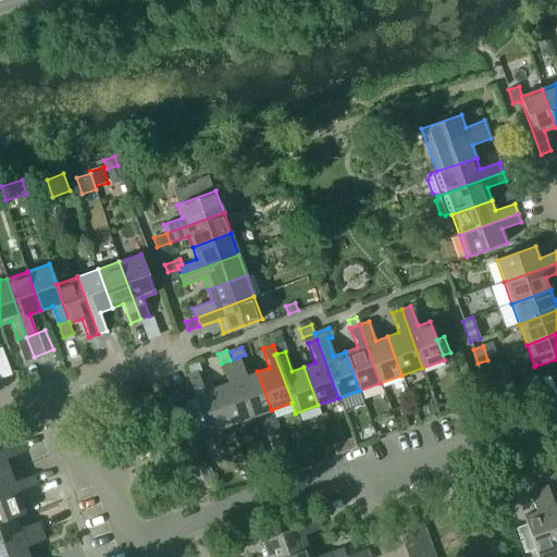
[(271,410),(257,371),(246,375),(238,357),(233,359),(230,360),(250,418),(271,410)]
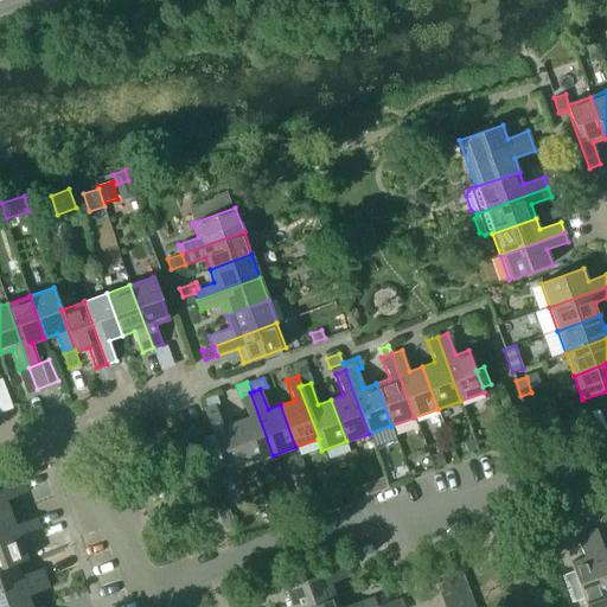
[(273,455),(250,393),(241,396),(248,416),(236,421),(250,464),(273,455)]
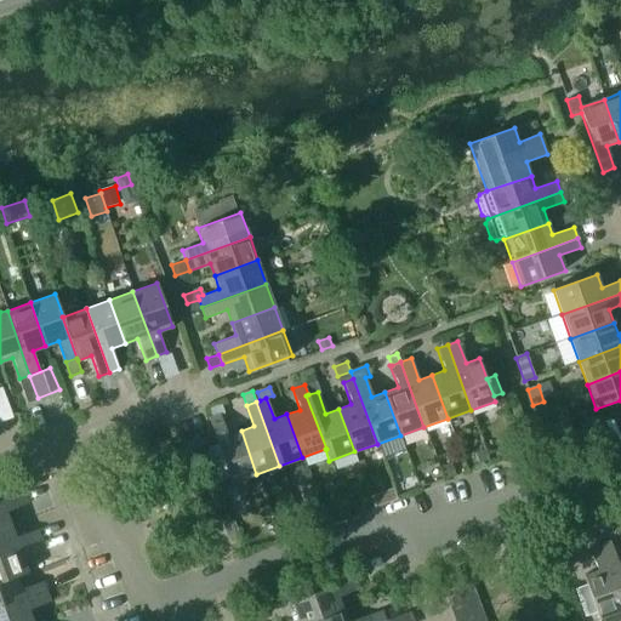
[(550,416),(543,402),(533,405),(539,421),(550,416)]
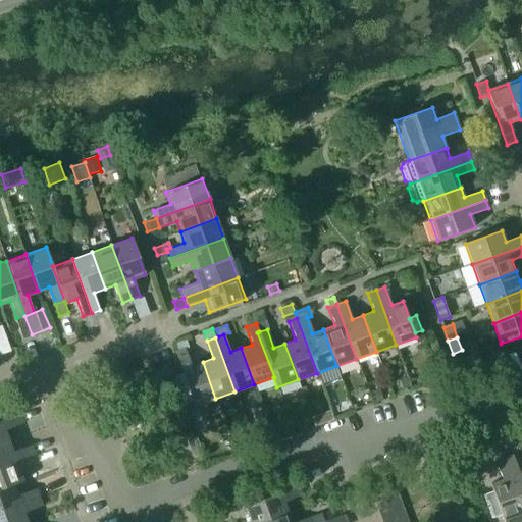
[(186,340),(176,344),(179,351),(185,349),(189,347),(186,340)]
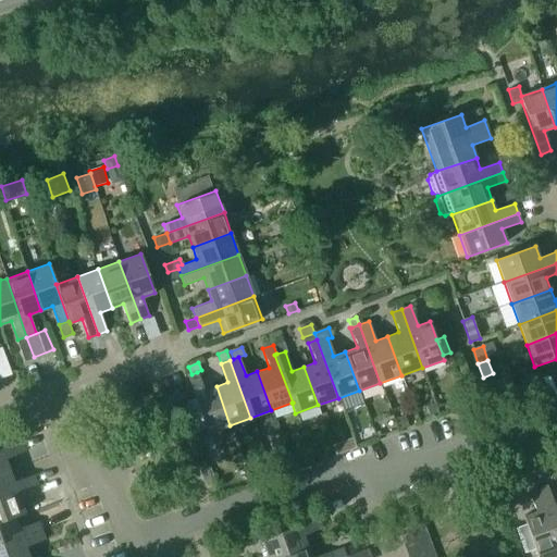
[(230,425),(217,386),(203,391),(197,372),(192,374),(187,375),(208,433),(230,425)]
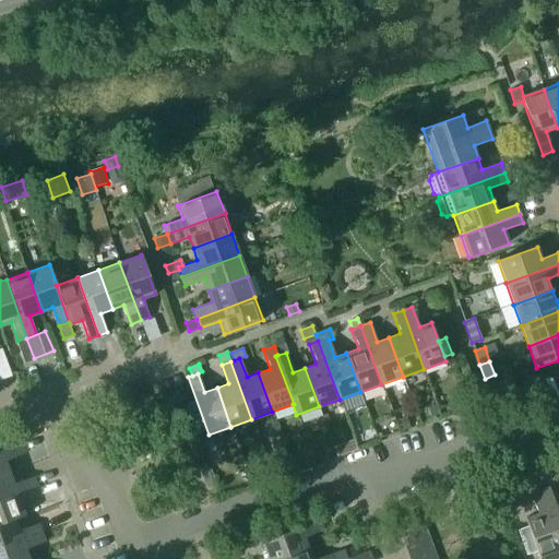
[(427,419),(438,415),(433,406),(424,409),(427,419)]
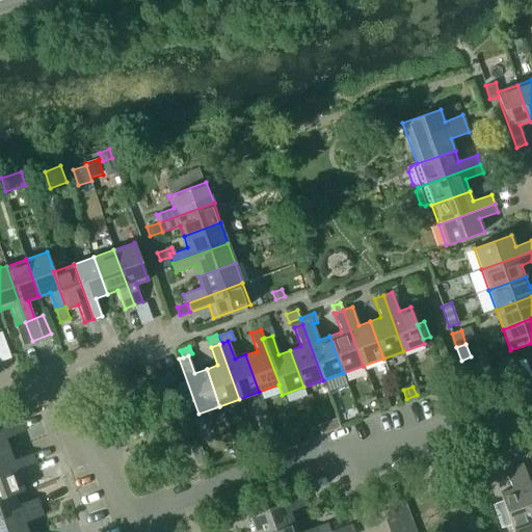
[(387,396),(377,399),(381,409),(391,406),(387,396)]
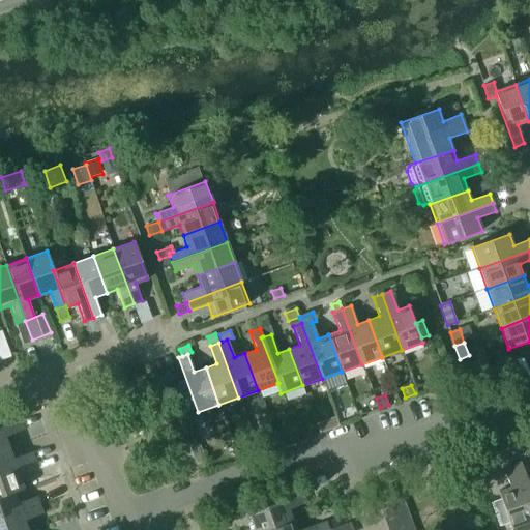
[(0,449),(9,447),(5,436),(24,429),(21,420),(0,427),(0,449)]
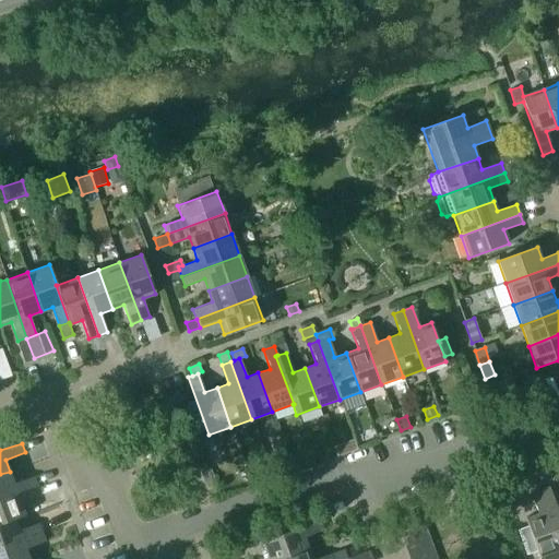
[(213,479),(210,468),(201,472),(204,483),(213,479)]
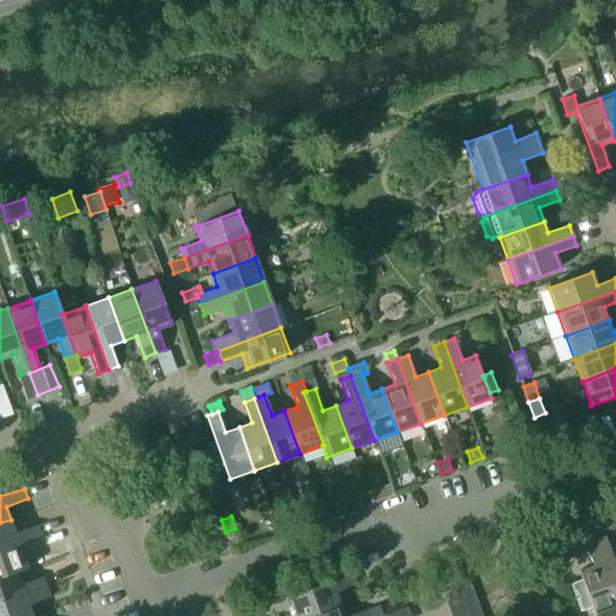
[(0,549),(41,534),(37,523),(16,532),(11,520),(0,522),(0,549)]
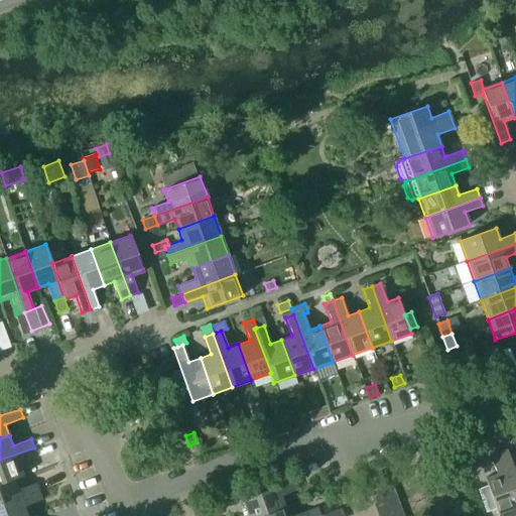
[(0,482),(13,478),(14,479),(23,475),(19,463),(37,457),(34,447),(0,460),(0,482)]
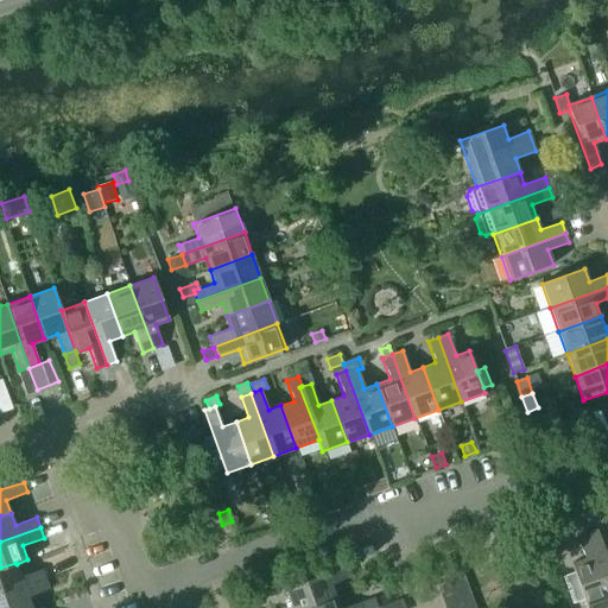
[(587,536),(607,594),(607,551),(606,552),(597,531),(587,536)]
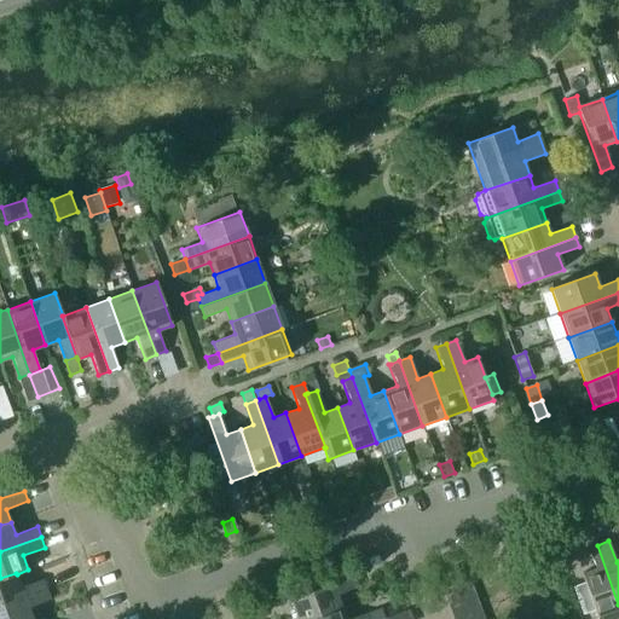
[(618,618),(618,605),(597,545),(588,548),(596,570),(579,576),(583,584),(574,588),(582,611),(591,607),(595,618),(597,618),(618,618)]
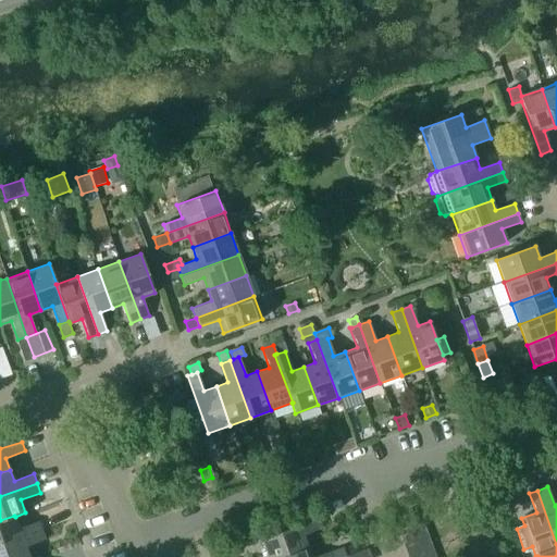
[(0,544),(41,531),(37,521),(19,528),(15,517),(14,516),(0,520),(0,544)]
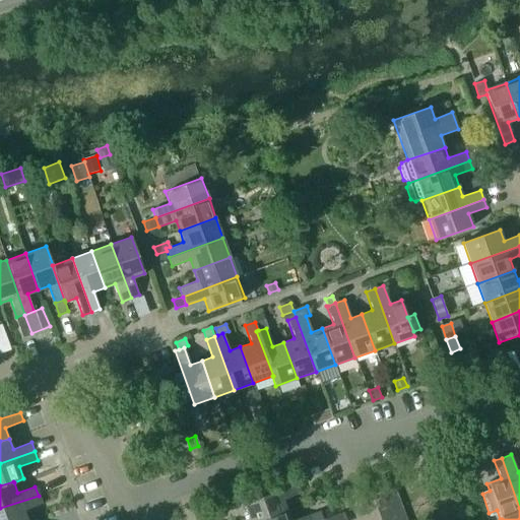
[(244,504),(249,519),(263,519),(286,512),(282,501),(301,494),(298,484),(244,504)]
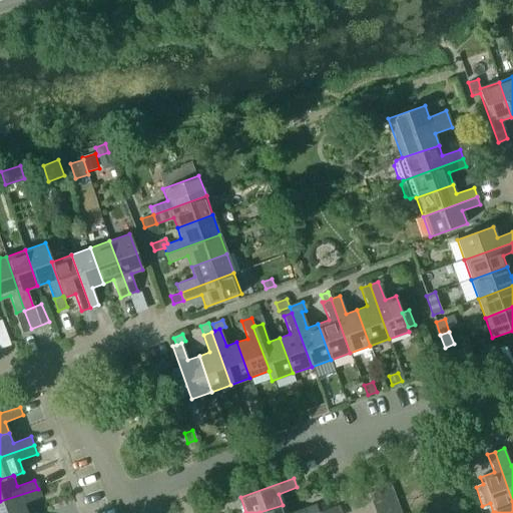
[(390,480),(367,489),(371,500),(394,491),(390,480)]
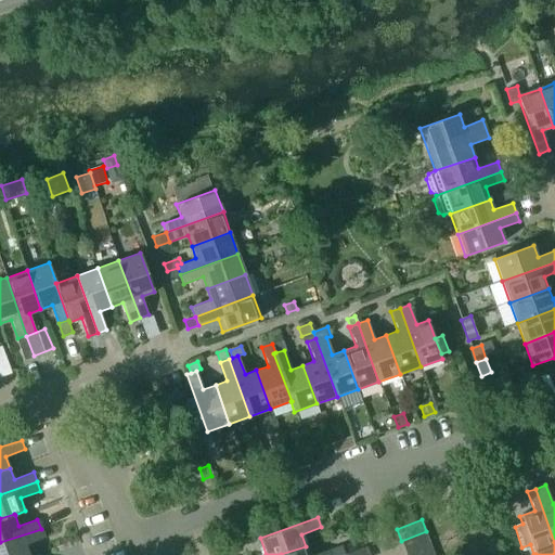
[(0,554),(29,554),(26,544),(44,538),(41,529),(0,542),(0,554)]
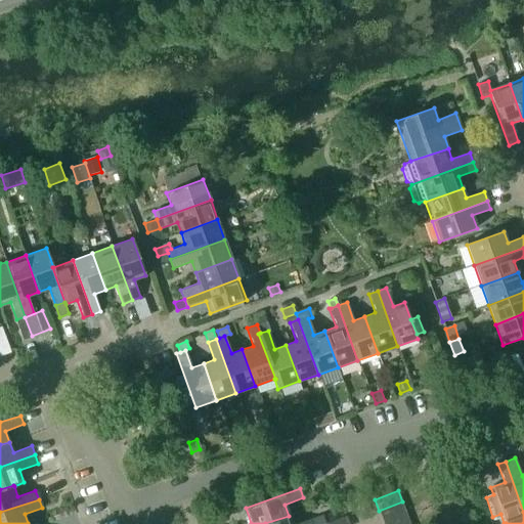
[(383,522),(406,514),(402,501),(379,511),(383,522)]
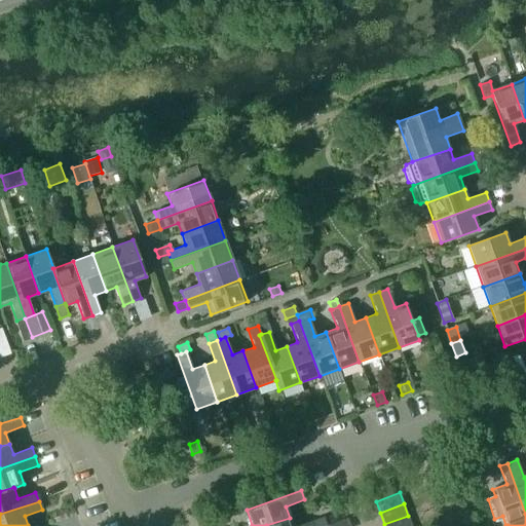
[(384,525),(411,525),(408,516),(384,524),(384,525)]
